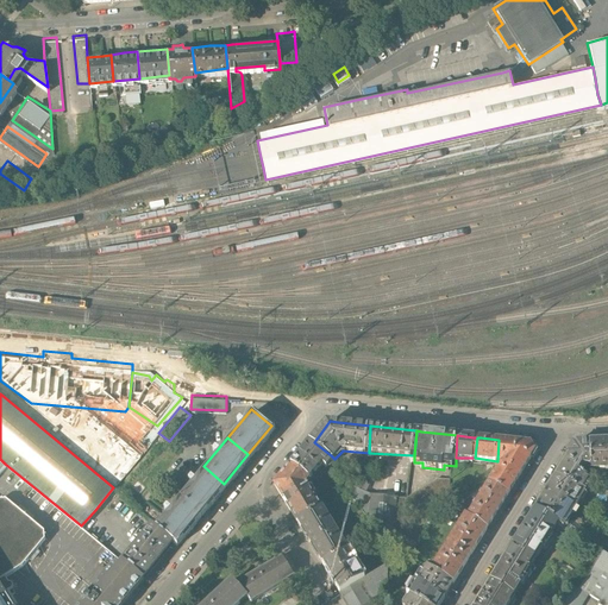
[(607,438),(588,439),(589,464),(589,467),(607,465),(607,438)]
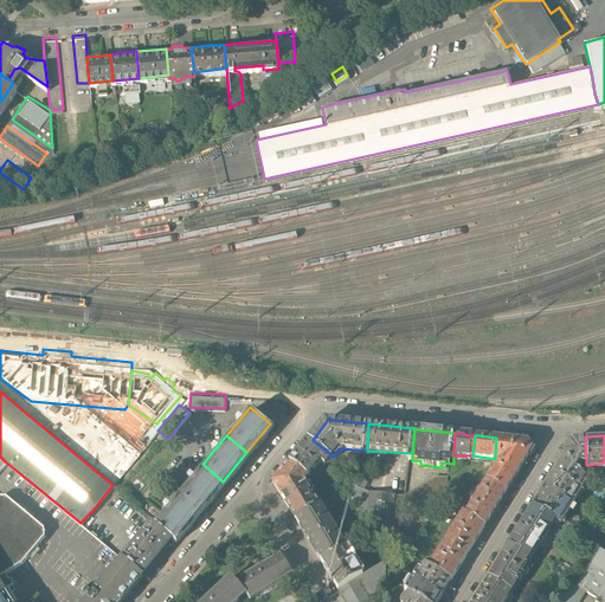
[(578,461),(586,461),(585,437),(581,437),(572,438),(564,452),(578,461)]
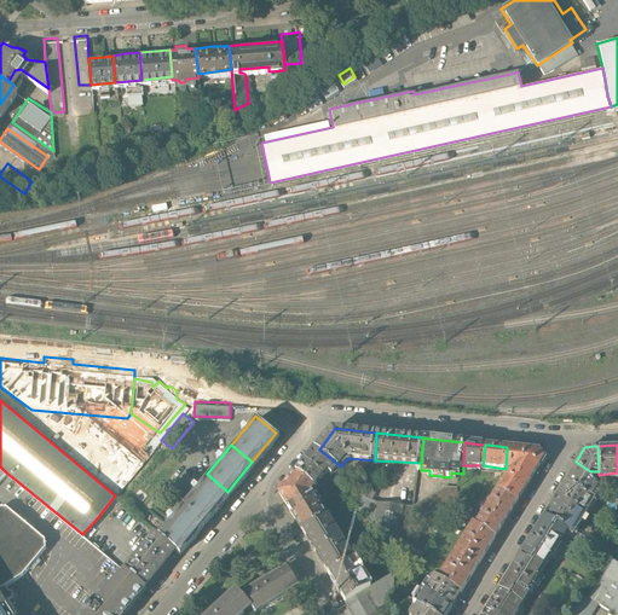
[(526,450),(507,447),(506,469),(514,469),(541,468),(547,457),(544,451),(526,450)]
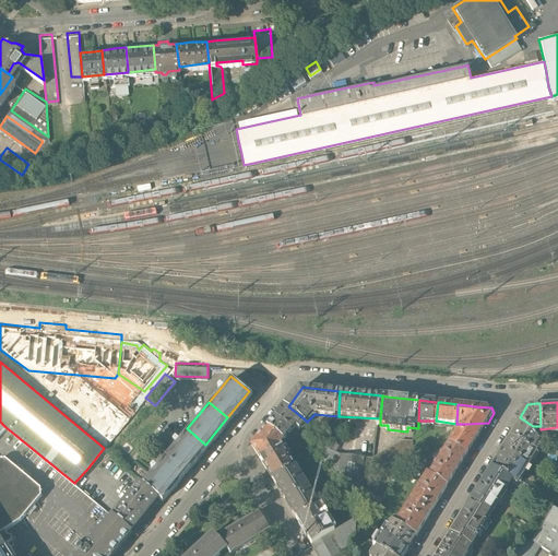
[(304,418),(288,406),(271,427),(287,440),(304,418)]
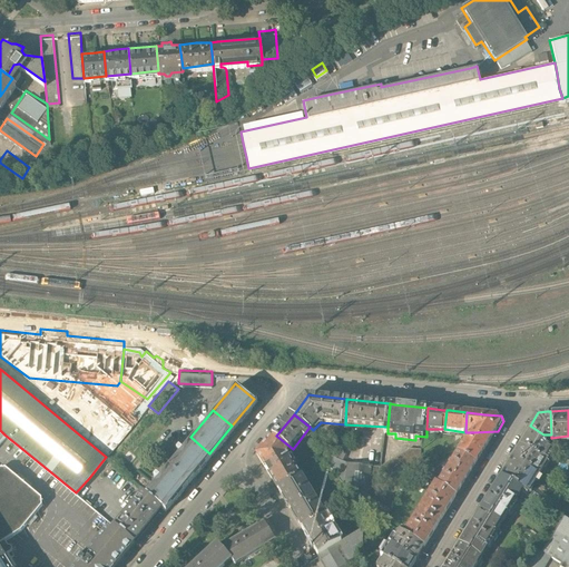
[(543,434),(530,426),(521,439),(519,443),(546,460),(551,447),(545,442),(548,438),(543,434)]
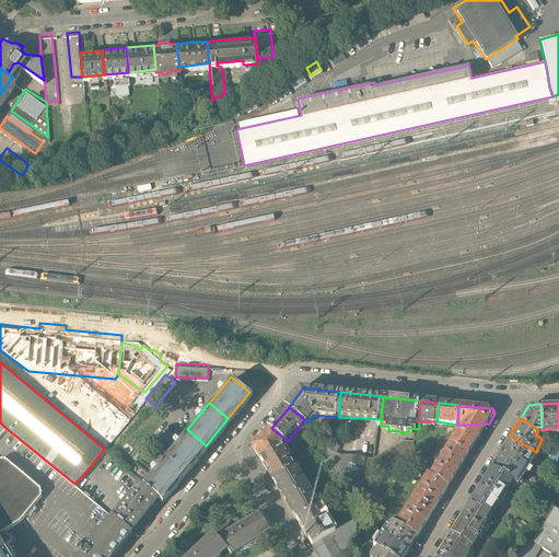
[(465,425),(452,443),(469,455),(475,447),(489,424),(465,425)]
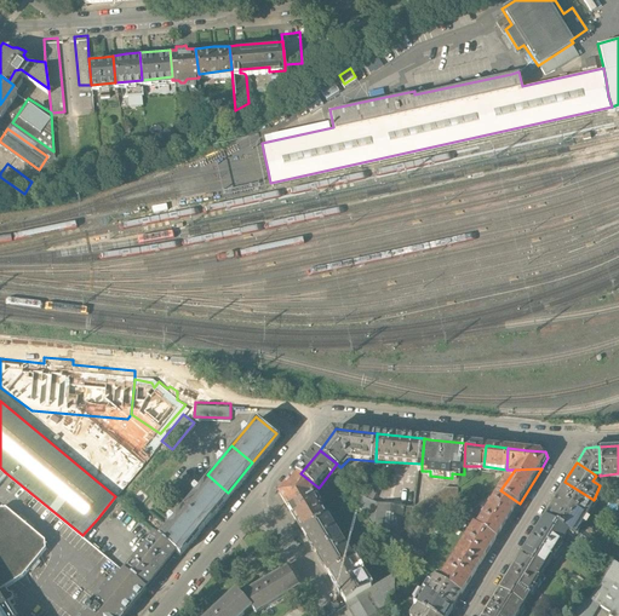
[(319,488),(301,473),(284,494),(297,518),(307,534),(330,518),(314,494),(319,488)]
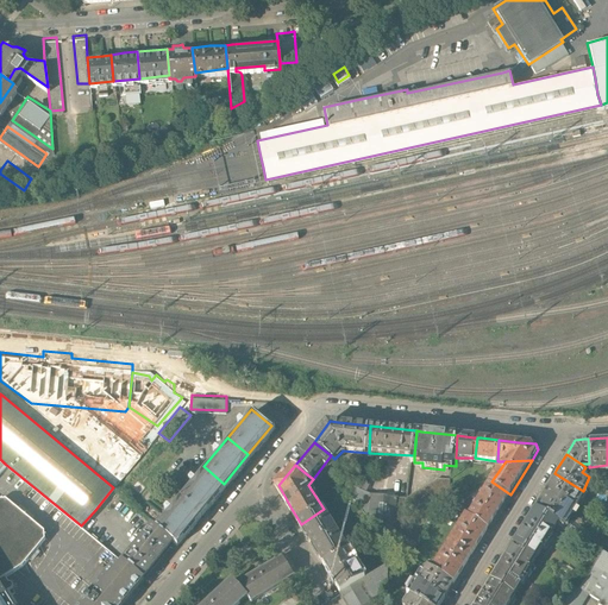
[(192,480),(180,496),(200,512),(224,484),(204,466),(192,480)]
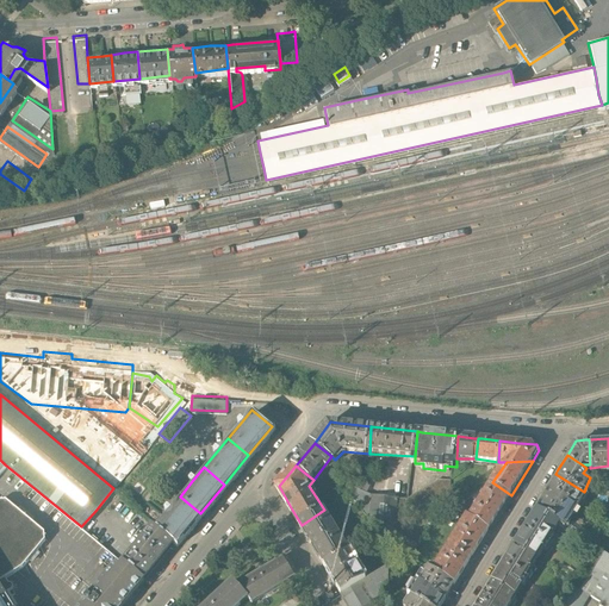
[(584,492),(555,474),(548,485),(547,487),(576,504),(584,492)]
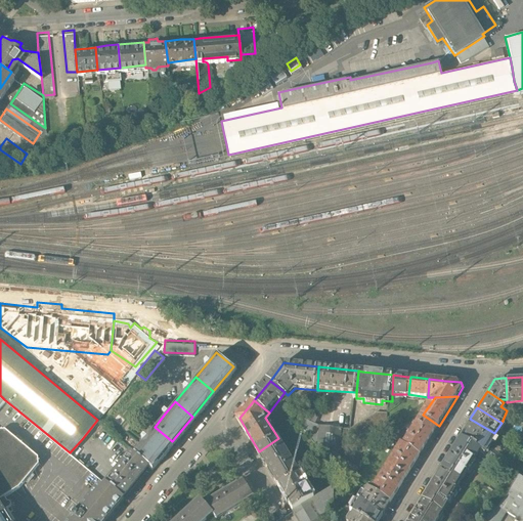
[(301,416),(298,422),(317,448),(335,449),(385,419),(386,409),(375,409),(349,427),(314,424),(301,416)]
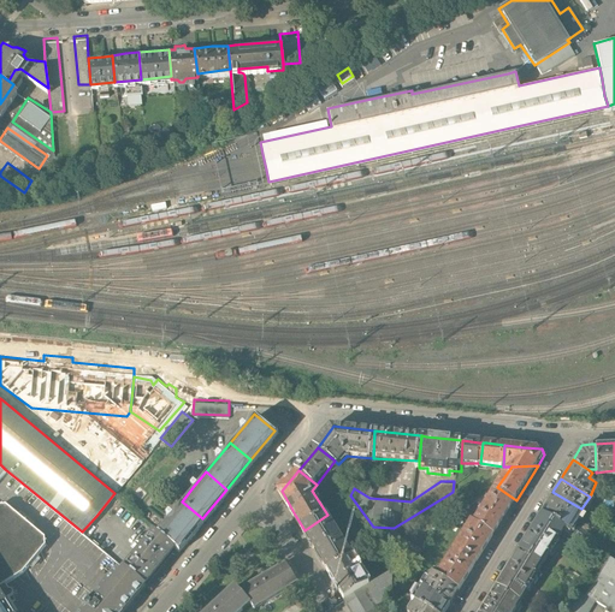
[(496,487),(474,521),(495,535),(506,517),(516,500),(497,487),(496,487)]
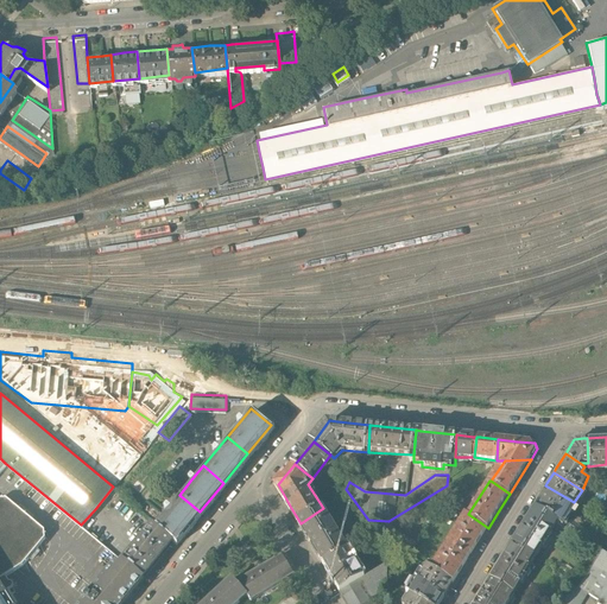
[(574,502),(545,485),(544,489),(533,506),(556,520),(561,523),(574,502)]
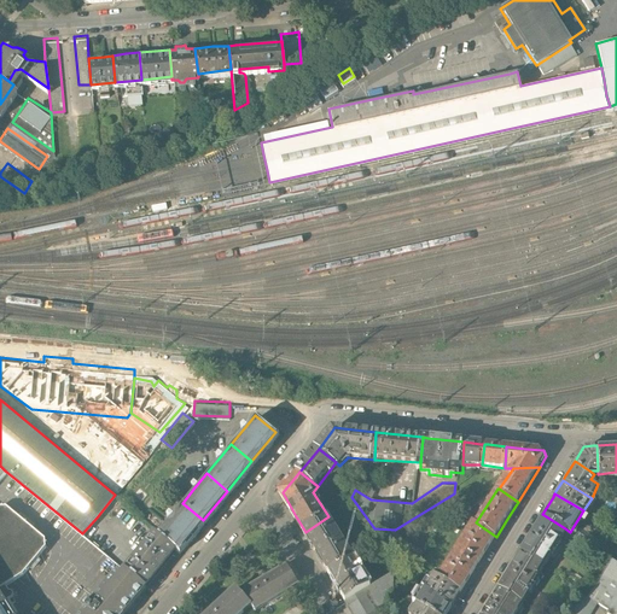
[(179,549),(203,520),(182,503),(170,518),(157,532),(174,545),(179,549)]
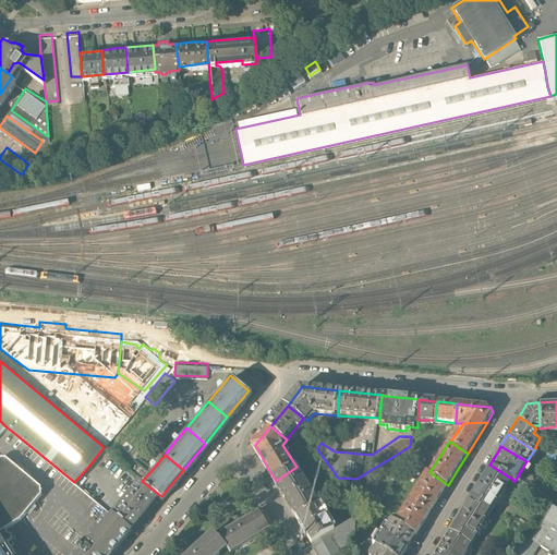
[(106,520),(99,519),(69,554),(13,554),(12,553),(8,544),(12,541),(10,533),(4,527),(22,516),(39,494),(39,490),(38,485),(5,457),(0,457),(0,554),(109,554),(130,528),(111,513),(106,520)]
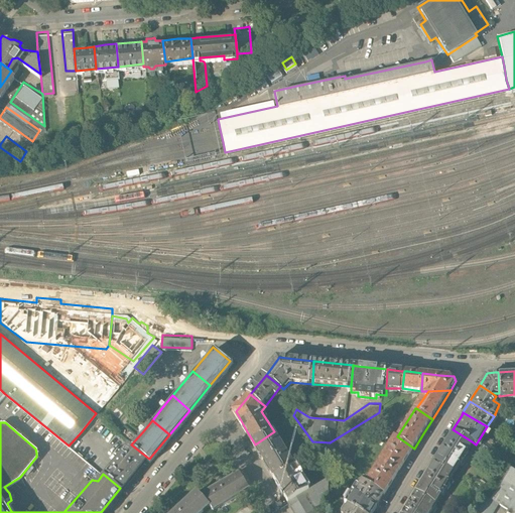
[(472,441),(453,429),(442,445),(433,460),(453,472),(472,441)]
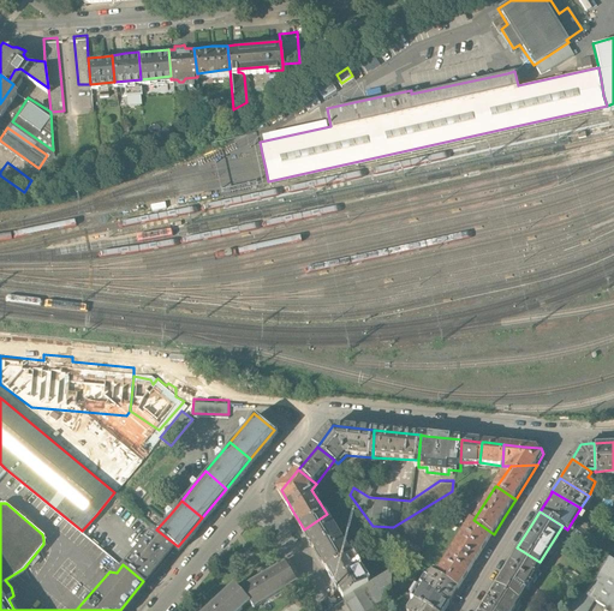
[(353,556),(327,514),(304,529),(316,550),(329,571),(353,556)]
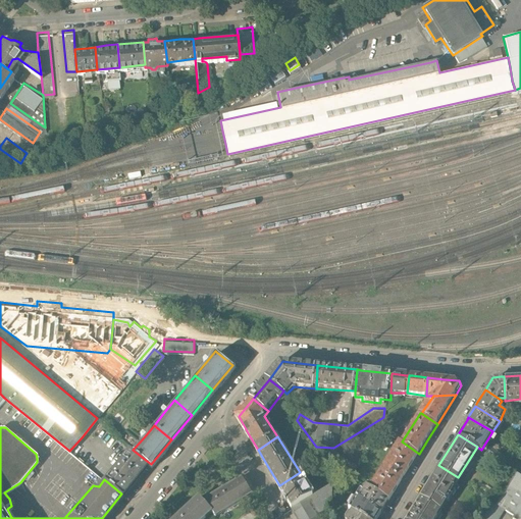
[(402,442),(371,489),(391,502),(406,476),(419,454),(402,442)]
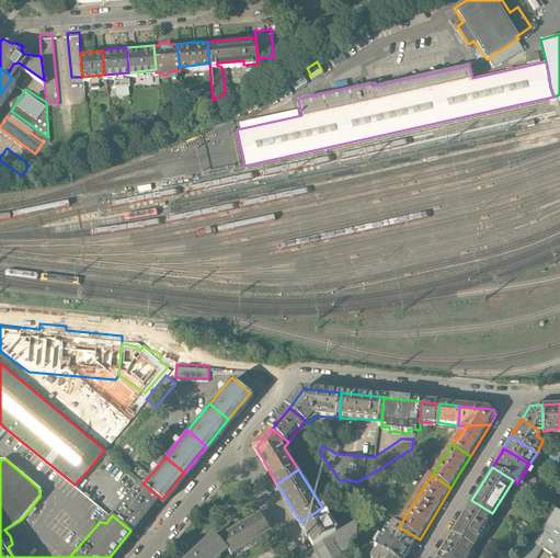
[(115,511),(112,515),(130,531),(134,527),(158,496),(143,484),(139,480),(115,511)]
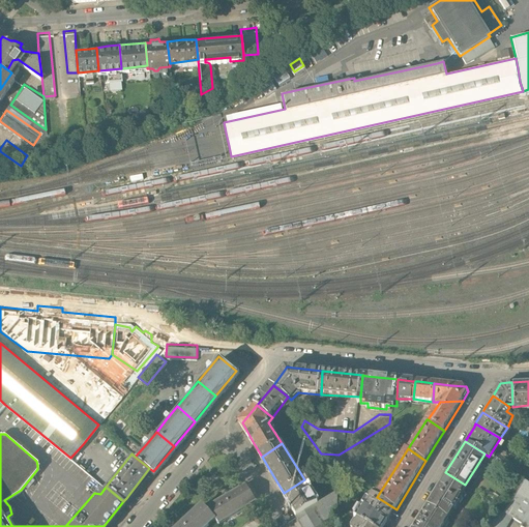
[(339,455),(321,454),(334,471),(355,482),(361,473),(343,462),(338,460),(339,455)]
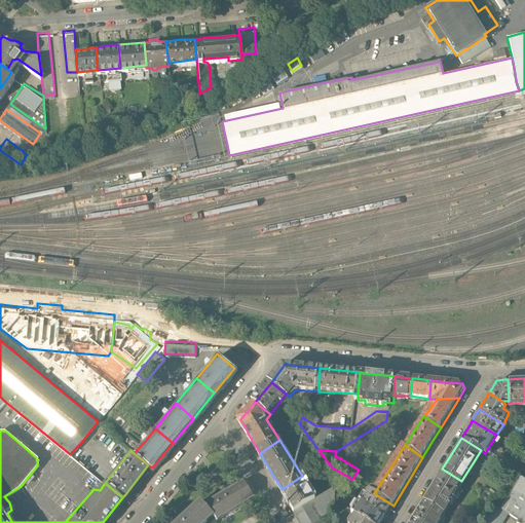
[(461,481),(442,469),(432,485),(423,499),(443,512),(461,481)]
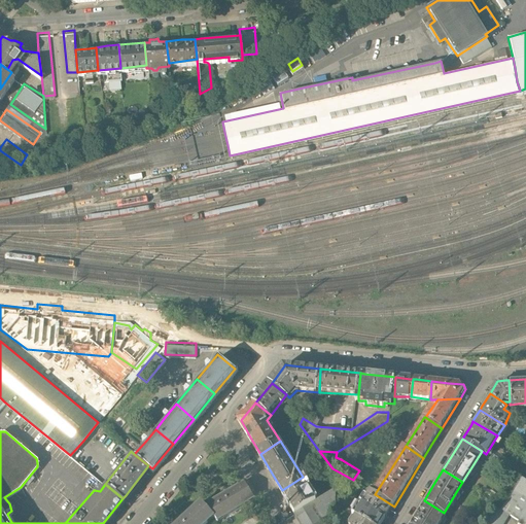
[(525,478),(520,475),(500,507),(507,513),(525,523),(525,478)]
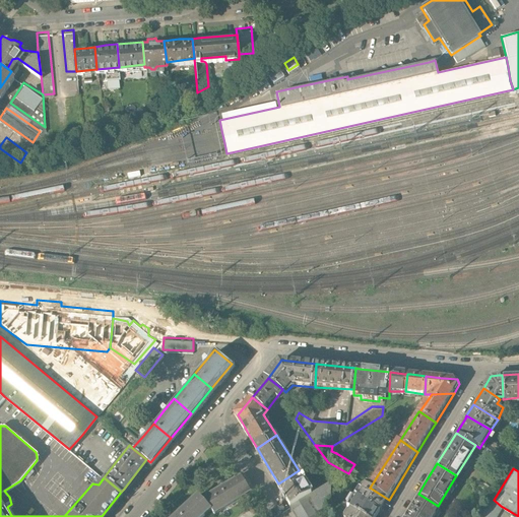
[(299,470),(278,483),(285,495),(293,507),(313,493),(299,470)]
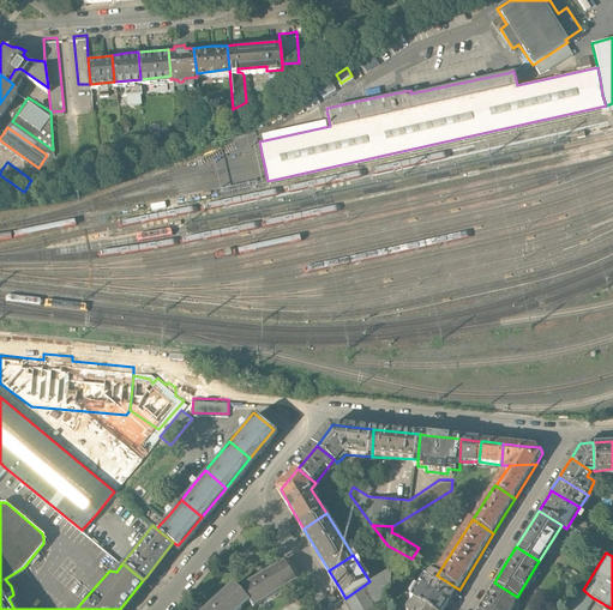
[(238,587),(248,599),(252,604),(295,578),(283,560),(238,587)]
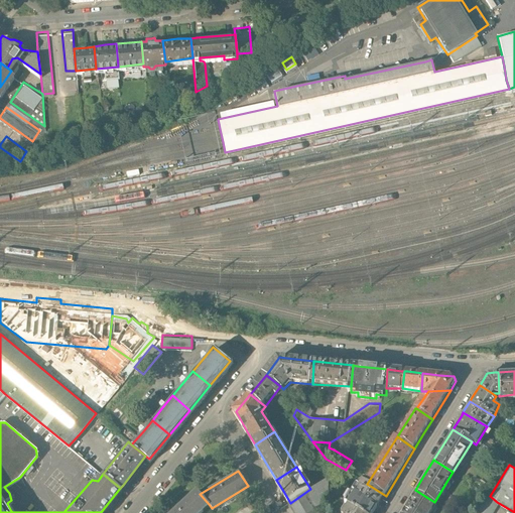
[(310,489),(290,503),(295,512),(317,512),(316,508),(325,504),(332,494),(331,478),(310,489)]
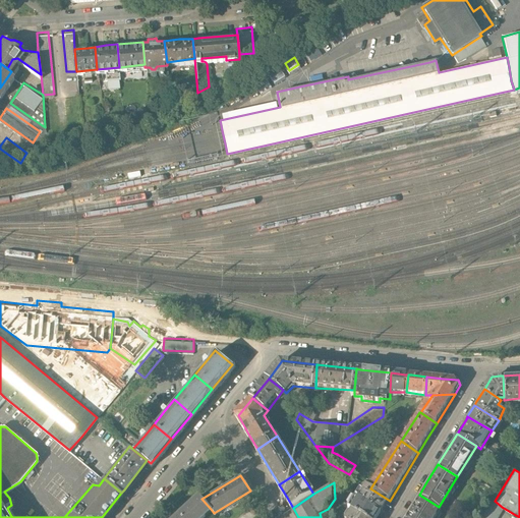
[(364,484),(357,496),(382,512),(384,510),(390,501),(370,488),(364,484)]
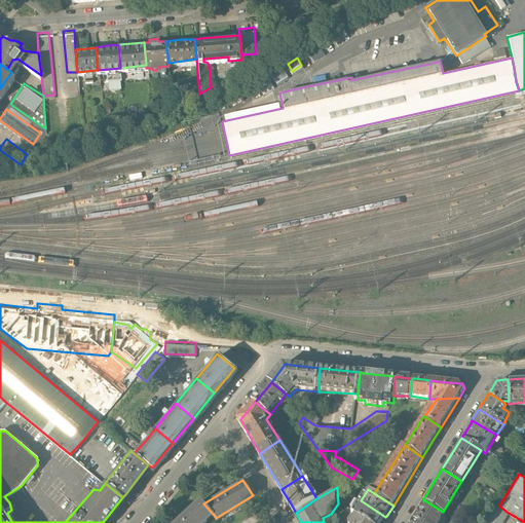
[(202,522),(213,514),(203,503),(199,499),(182,516),(174,522),(202,522)]
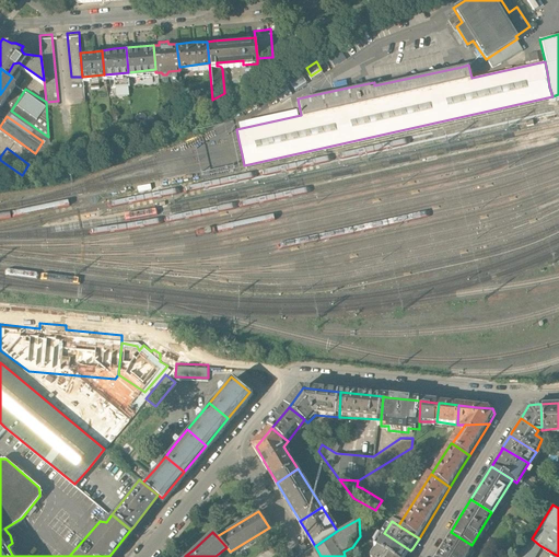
[(463,556),(472,545),(451,532),(441,548),(434,556),(463,556)]
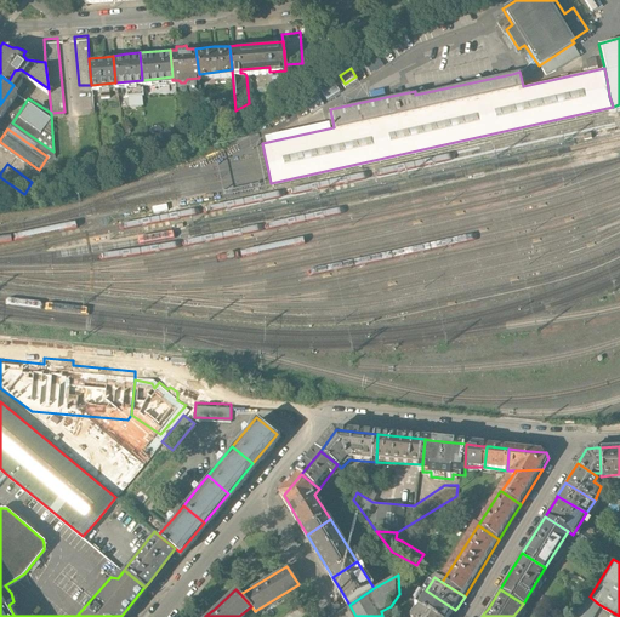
[(426,590),(417,605),(422,609),(436,616),(450,616),(454,612),(455,610),(426,590)]
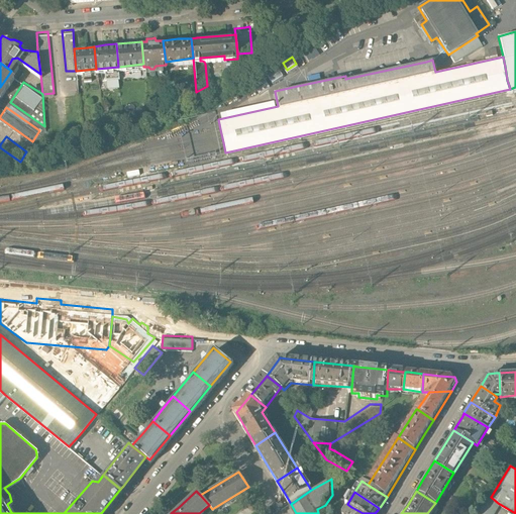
[(491,513),(498,503),(491,497),(488,495),(476,513),(491,513)]
